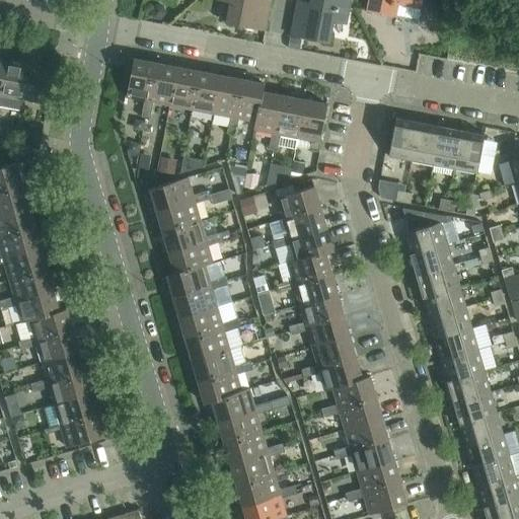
[(229,0),(226,23),(265,30),(271,0),(269,0),(229,0)]
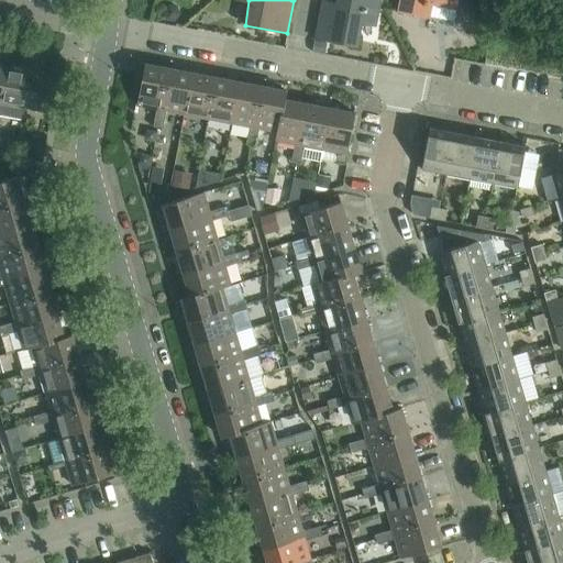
[(321,6),(315,39),(357,46),(363,17),(376,20),(379,0),(337,0),(335,8),(321,6)]
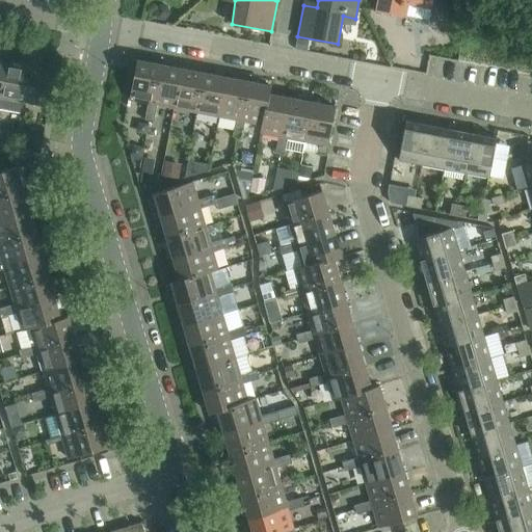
[(377,0),(376,11),(405,17),(407,3),(430,8),(431,0),(377,0)]
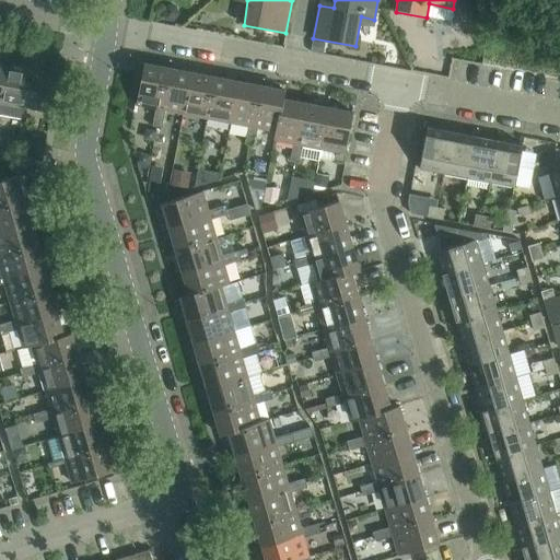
[(167,6),(163,12),(165,20),(173,21),(178,15),(176,8),(167,6)]
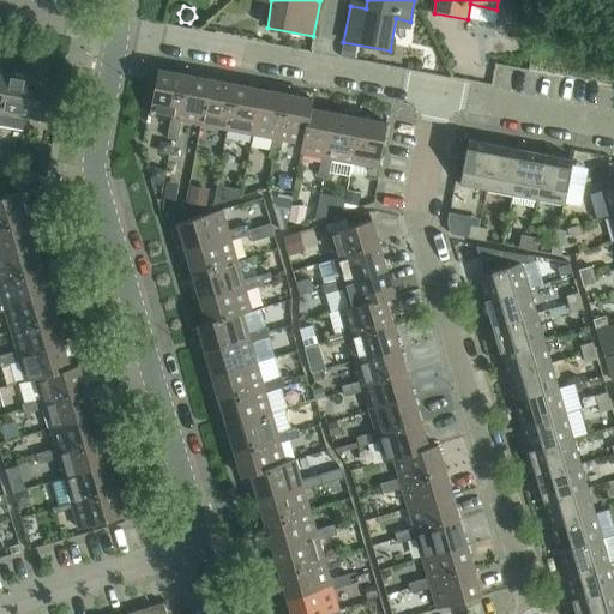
[(343,46),(341,56),(354,59),(356,48),(343,46)]
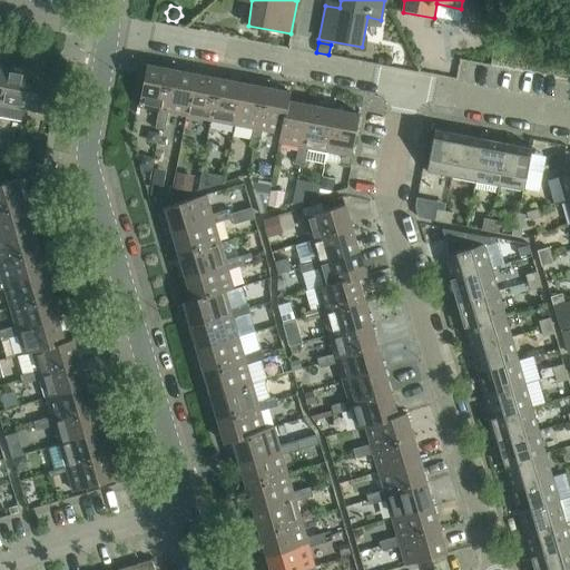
[(22,62),(33,65),(36,57),(23,55),(22,62)]
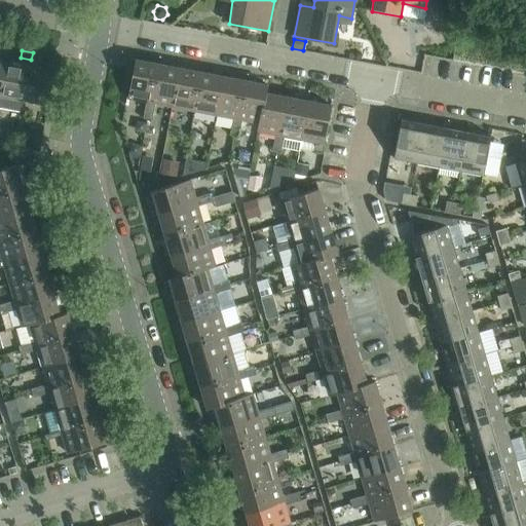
[(33,52),(31,60),(42,62),(43,54),(33,52)]
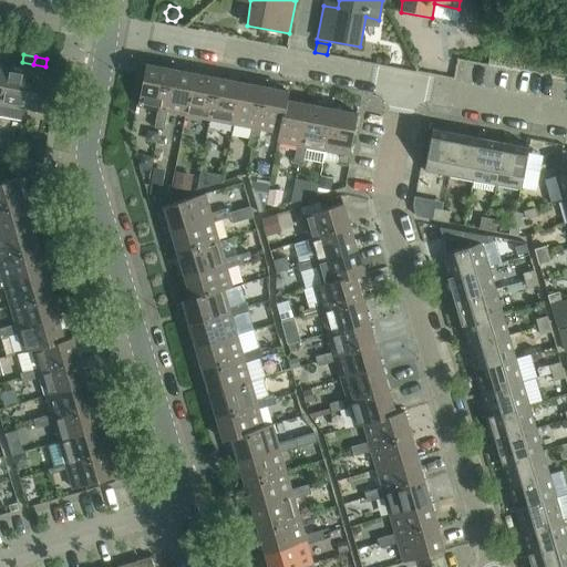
[(137,106),(157,110),(162,111),(171,70),(145,64),(137,106)]
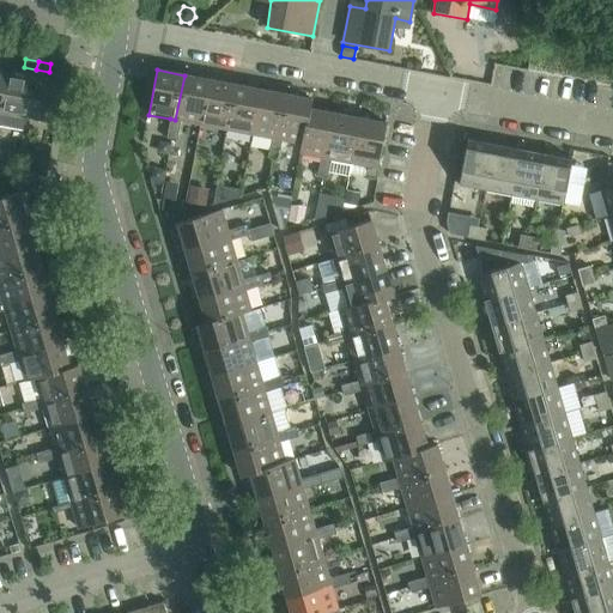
[(8,72),(0,111),(0,114),(0,125),(25,131),(28,116),(35,77),(8,72)]
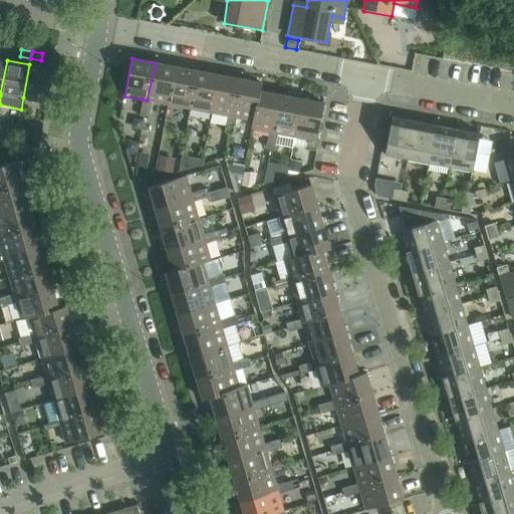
[(155,63),(147,100),(152,101),(169,104),(176,67),(155,63)]
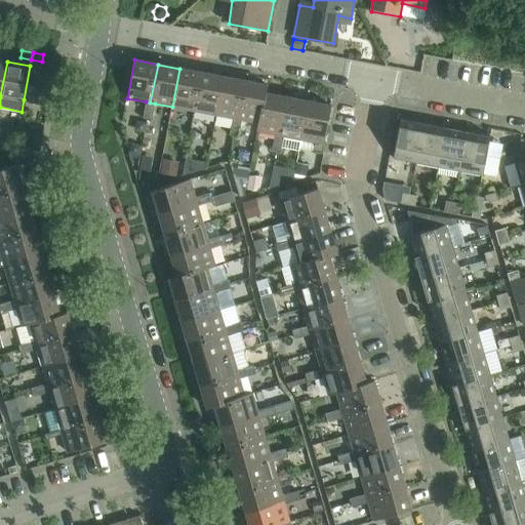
[(30,66),(24,99),(47,104),(54,71),(30,66)]
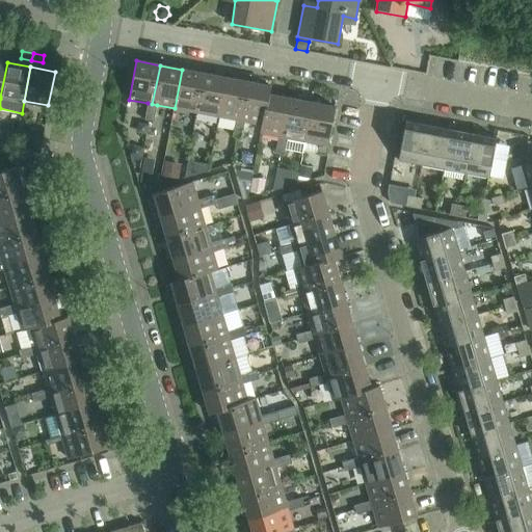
[(175,108),(191,111),(196,112),(204,74),(182,70),(175,108)]
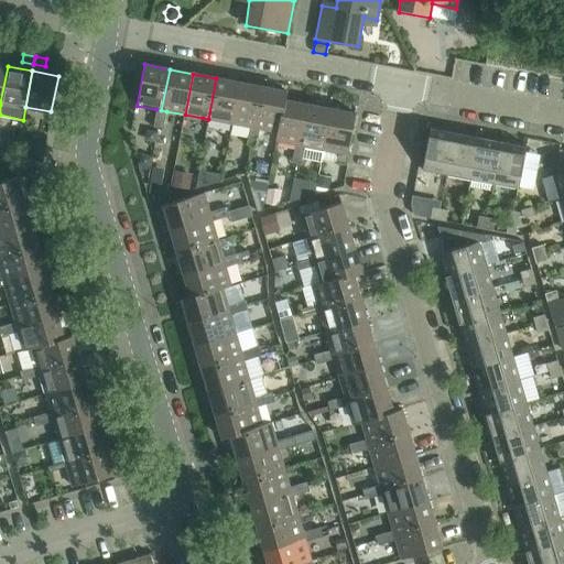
[(208,119),(213,120),(231,123),(239,83),(216,78),(208,119)]
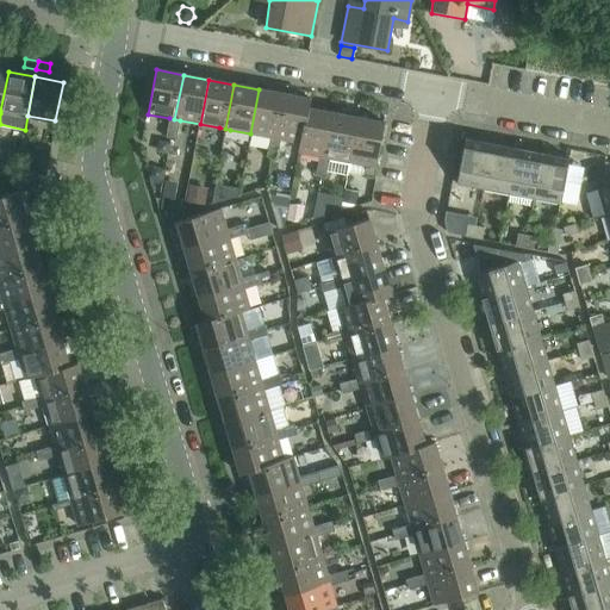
[(250,134),(271,137),(275,138),(284,94),(259,89),(250,134)]
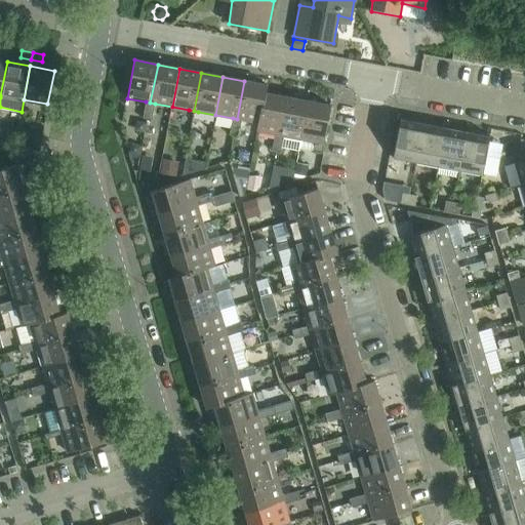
[(237,119),(242,120),(258,123),(265,93),(266,93),(268,85),(244,81),(237,119)]
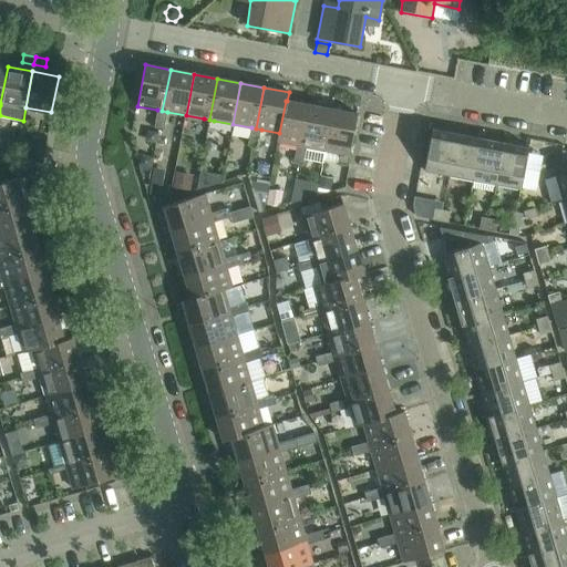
[(279,133),(277,142),(297,145),(301,146),(309,105),(287,101),(286,101),(279,133)]
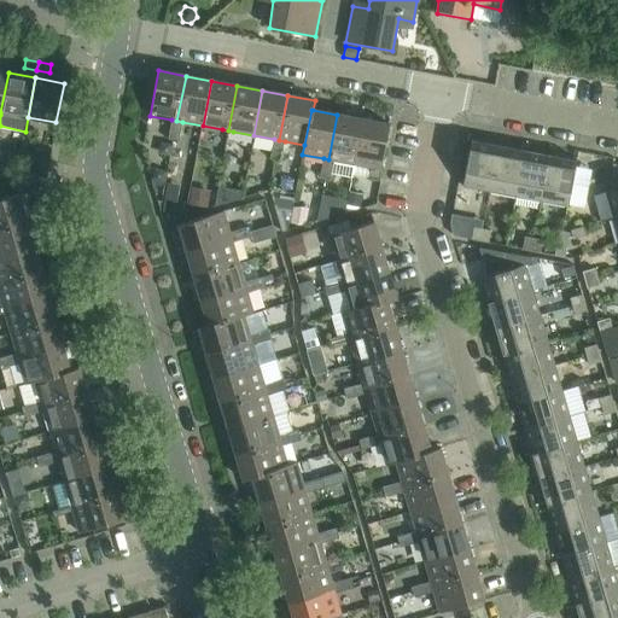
[(337,115),(328,159),(333,161),(354,164),(363,120),(337,115)]
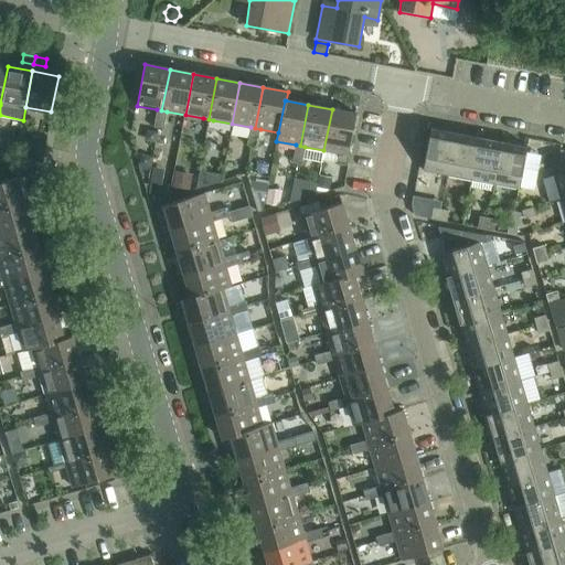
[(157,109),(155,118),(164,120),(167,112),(161,110),(157,109)]
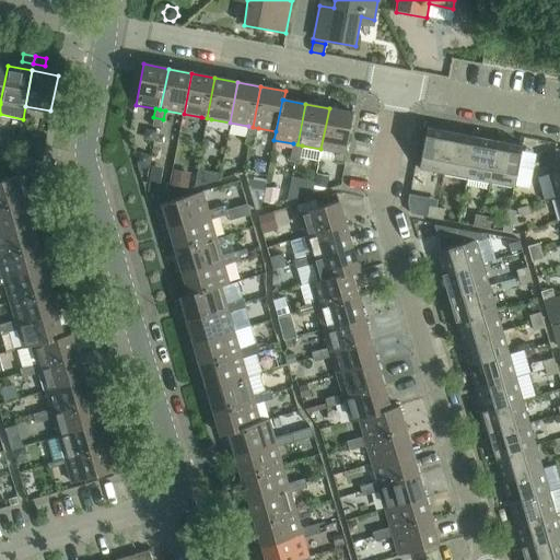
[(329,108),(321,149),(335,152),(334,161),(342,163),(345,153),(346,153),(353,113),(329,108)]
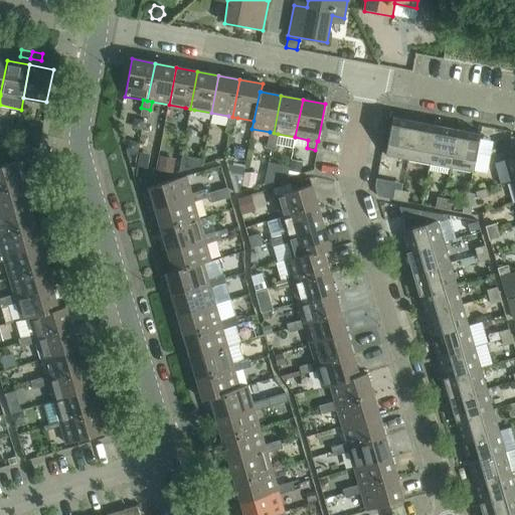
[(150,110),(141,108),(140,117),(149,118),(150,110)]
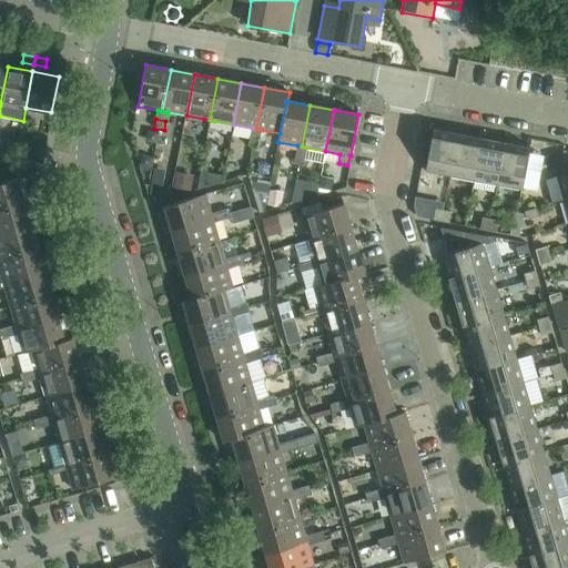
[(204,119),(203,128),(213,130),(214,121),(210,120),(204,119)]
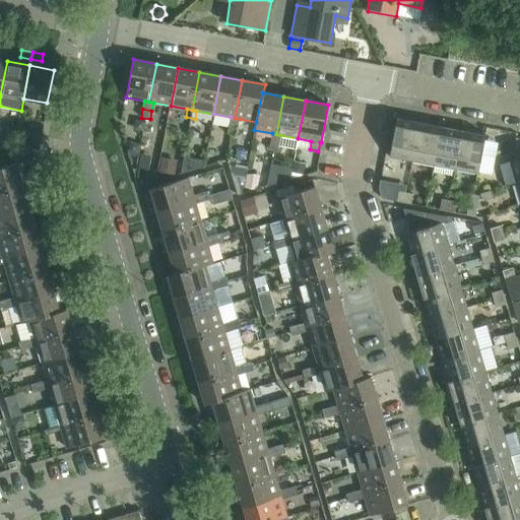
[(195,119),(186,117),(184,126),(193,127),(195,119)]
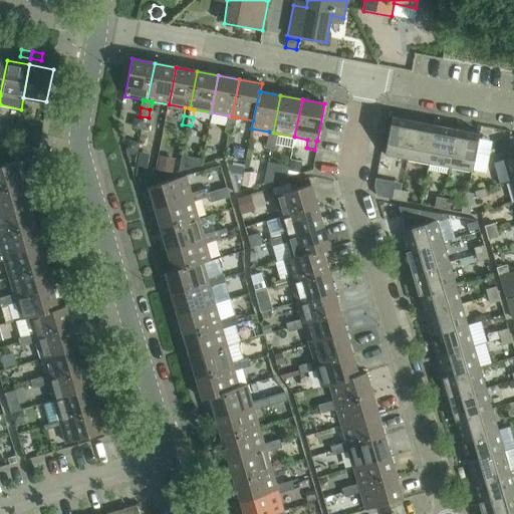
[(228,115),(226,123),(235,125),(237,117),(232,116),(228,115)]
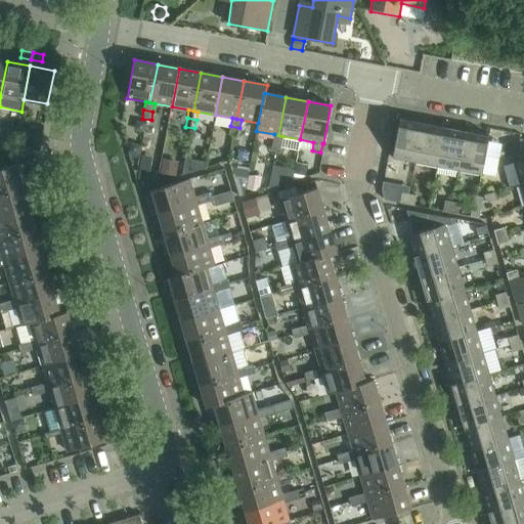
[(392,158),(415,163),(423,124),(399,120),(392,158)]
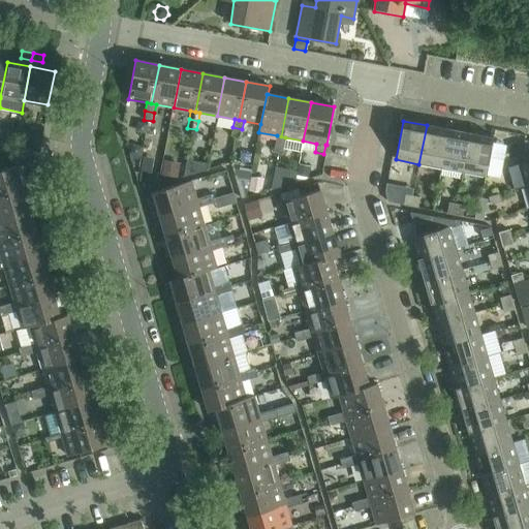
[(427,125),(418,164),(441,168),(448,129),(427,125)]
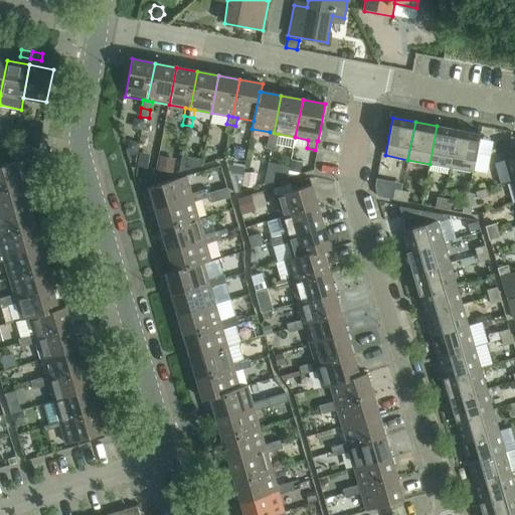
[(235,126),(226,124),(225,133),(233,135),(235,126)]
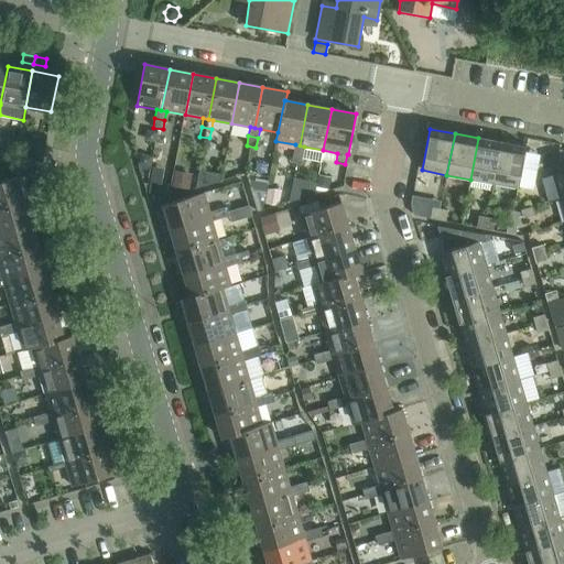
[(478,138),(470,180),(494,184),(501,142),(478,138)]
